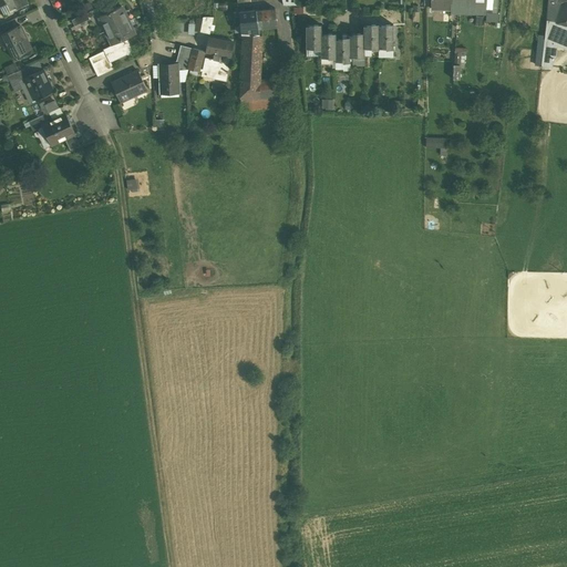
[(12,0),(4,0),(7,2),(6,2),(10,10),(16,8),(12,0)]
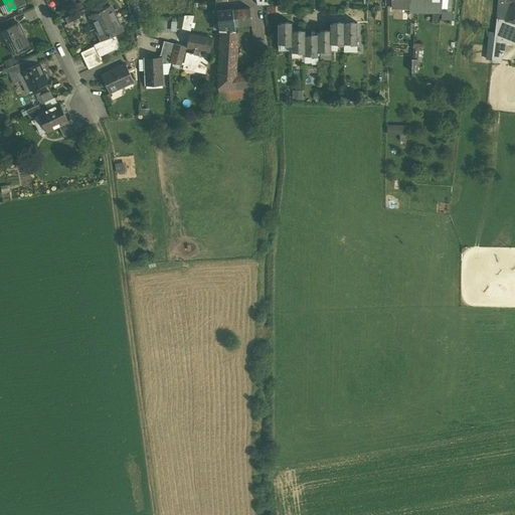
[(24,0),(11,0),(14,7),(15,9),(26,3),(24,0)]
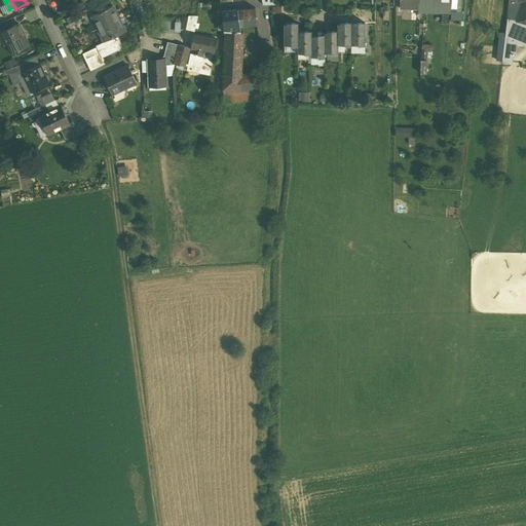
[(450,0),(417,0),(418,4),(418,11),(451,11),(450,0)]
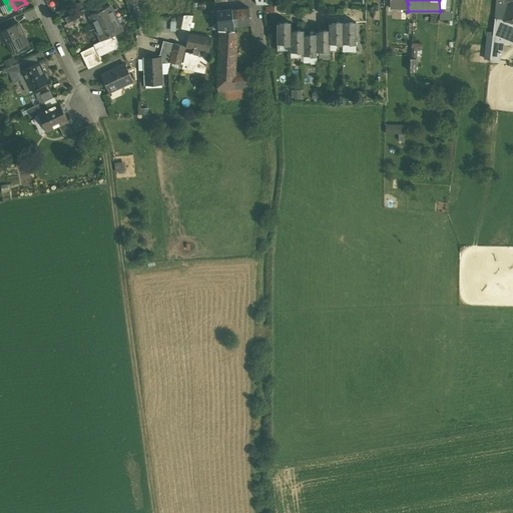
[(508,3),(500,0),(497,0),(490,59),(499,60),(501,37),(512,37),(512,25),(501,21),(508,3)]
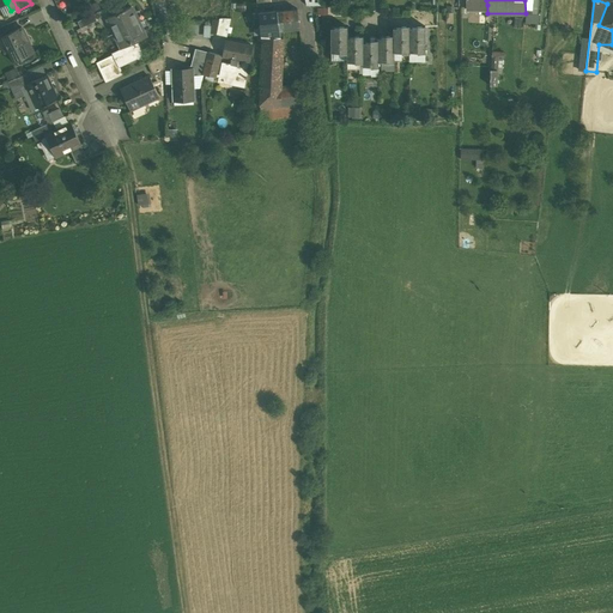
[(612,0),(598,0),(607,4),(599,25),(612,30),(612,0)]
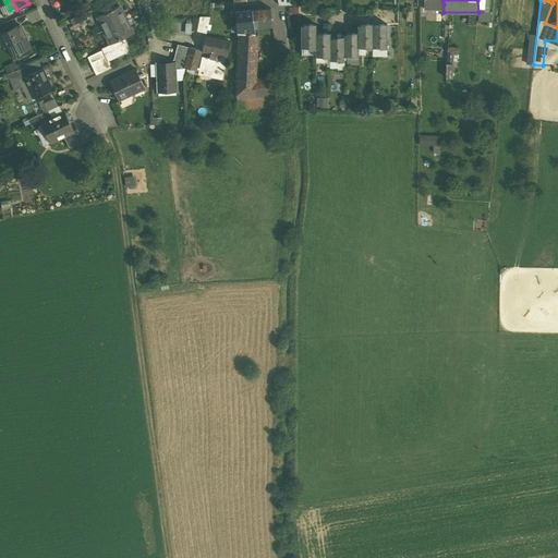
[(120,7),(98,16),(105,31),(126,20),(120,7)]
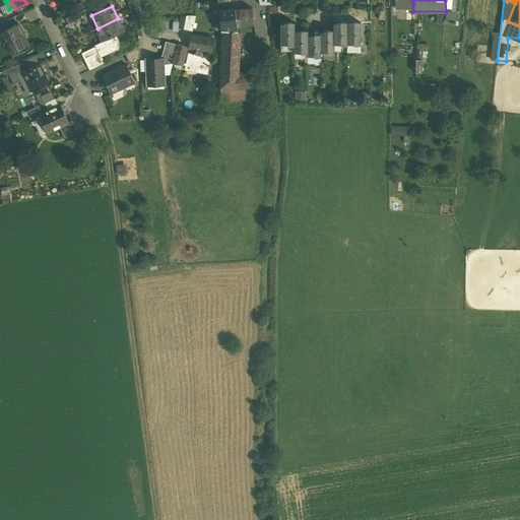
[(252,8),(235,9),(237,25),(254,24),(252,8)]
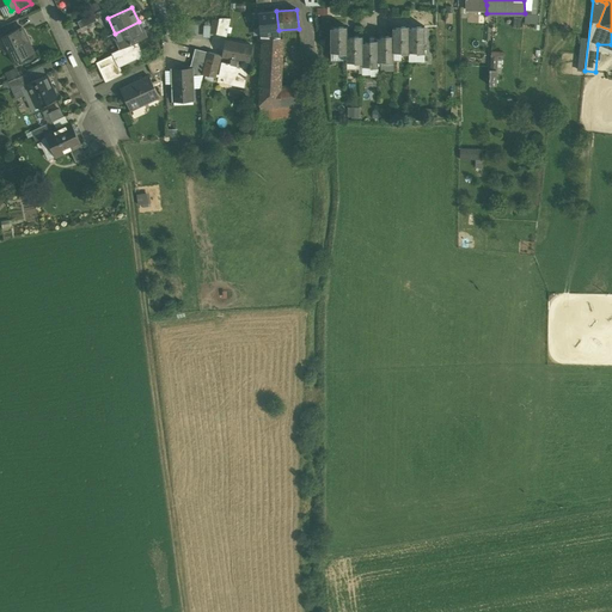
[(276,11),(258,13),(261,37),(262,37),(280,38),(279,30),(276,11)]
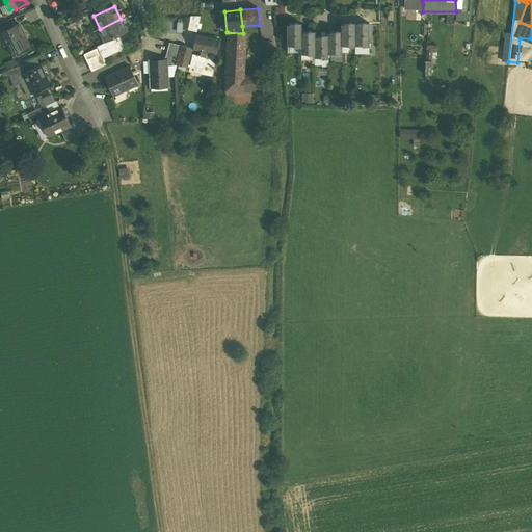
[(81,12),(68,19),(70,25),(84,18),(81,12)]
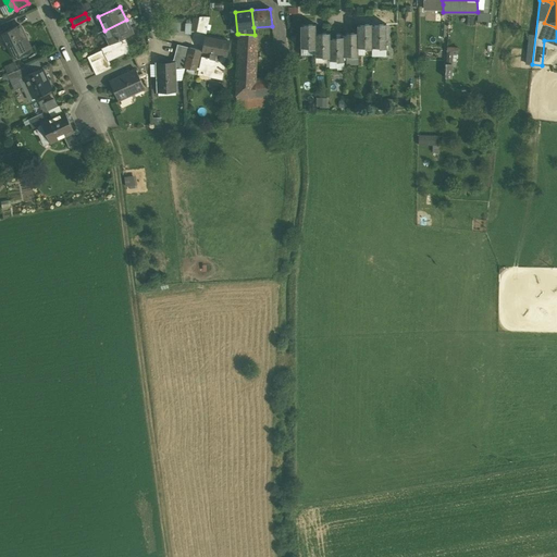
[(209,17),(200,17),(197,31),(206,33),(209,17)]
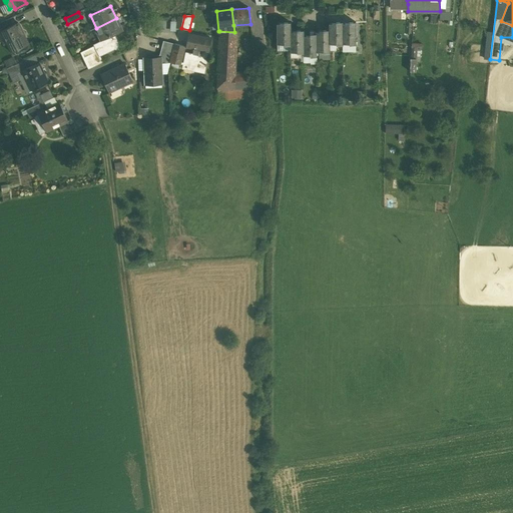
[(116,18),(96,28),(102,40),(114,35),(122,31),(116,18)]
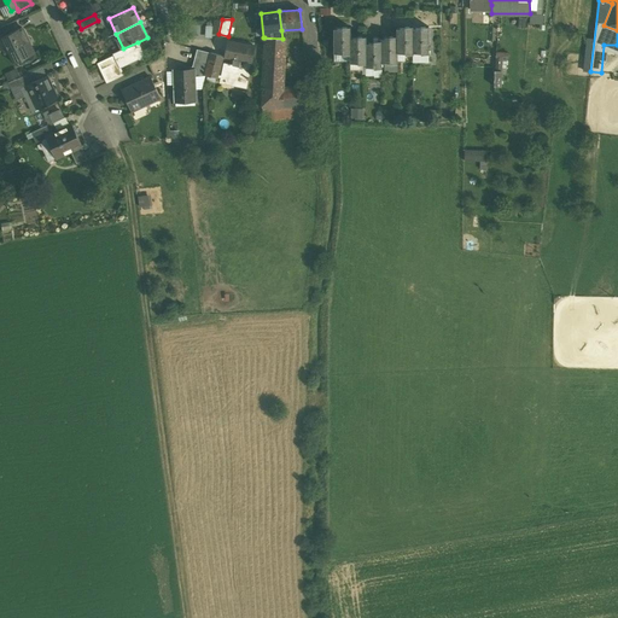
[(7,24),(0,27),(0,39),(1,39),(1,38),(11,33),(7,24)]
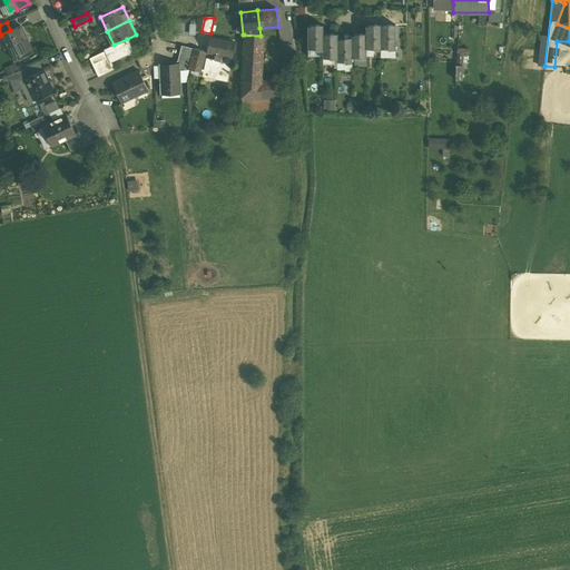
[(10,30),(1,35),(1,36),(5,33),(9,43),(7,45),(12,58),(31,49),(20,25),(10,30)]
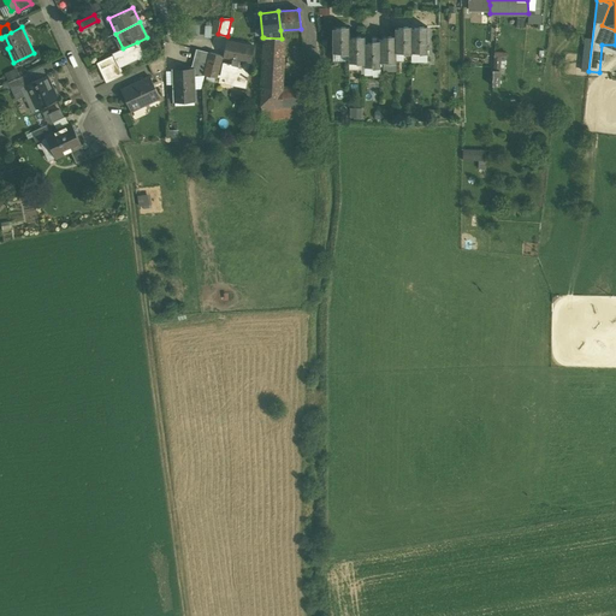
[(341,27),(341,29),(332,29),(332,53),(341,53),(341,54),(349,54),(349,39),(349,37),(349,27),(341,27)]
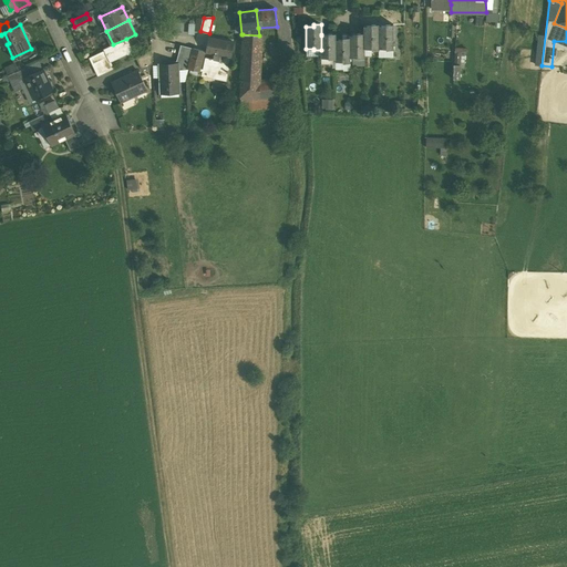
[(371,24),(371,26),(364,26),(364,33),(364,48),(371,48),(371,50),(379,49),(379,48),(378,26),(379,26),(379,24),(371,24)]
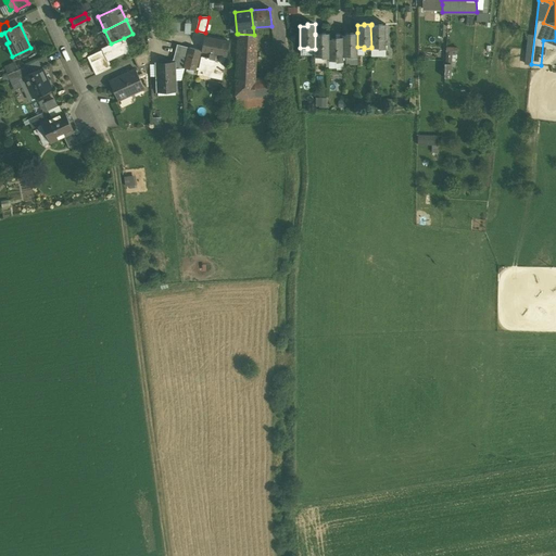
[(378,24),(378,25),(371,25),(370,25),(371,47),(378,47),(378,49),(386,49),(386,24),(378,24)]
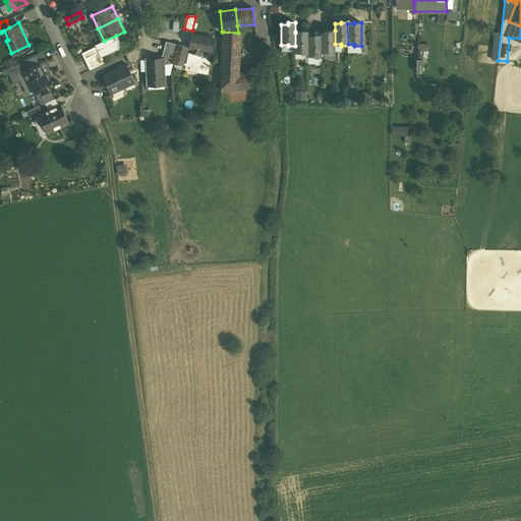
[(308,31),(301,31),(301,32),(295,32),(295,33),(295,46),(295,53),(301,53),(301,54),(308,54),(308,37),(308,31)]
